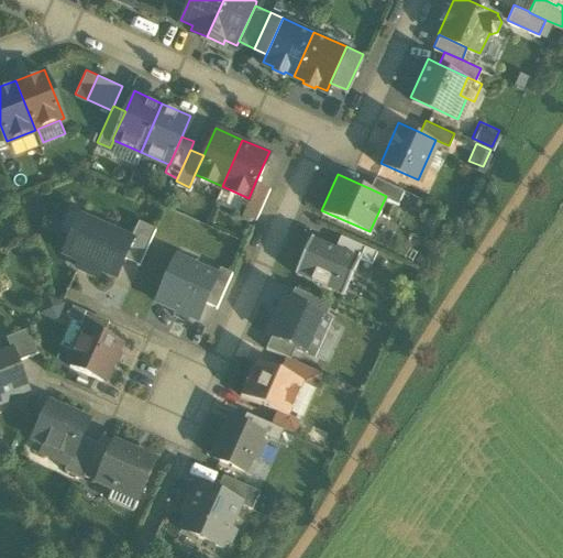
[(386,196),(398,201),(404,188),(375,175),(370,188),(386,196)]
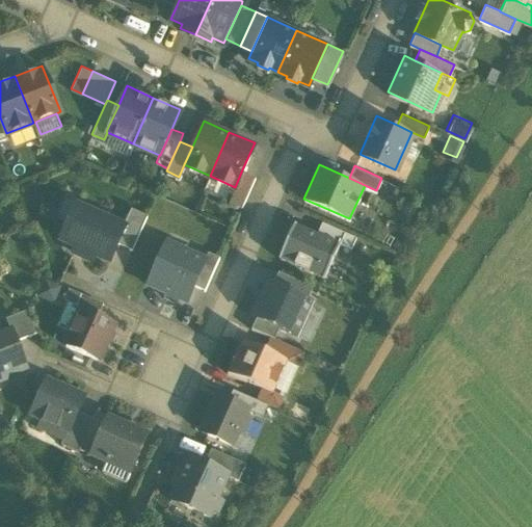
[(229,200),(241,205),(255,176),(242,169),(235,187),(229,200)]
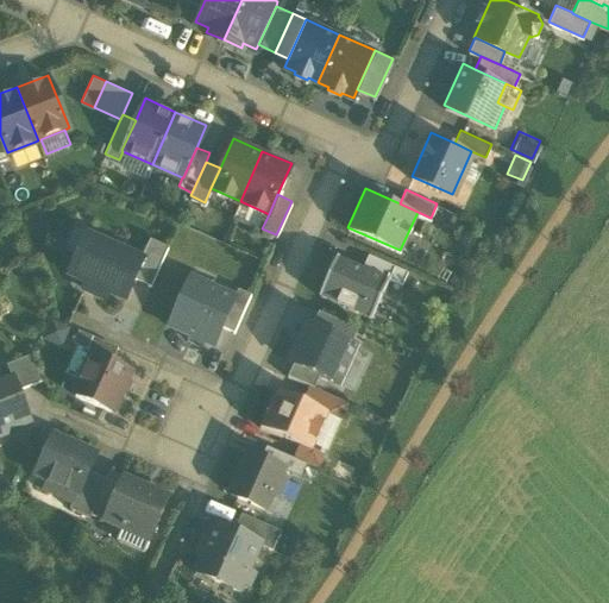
[(87,232),(69,271),(87,280),(85,284),(104,294),(106,288),(124,295),(133,276),(142,256),(87,232)]
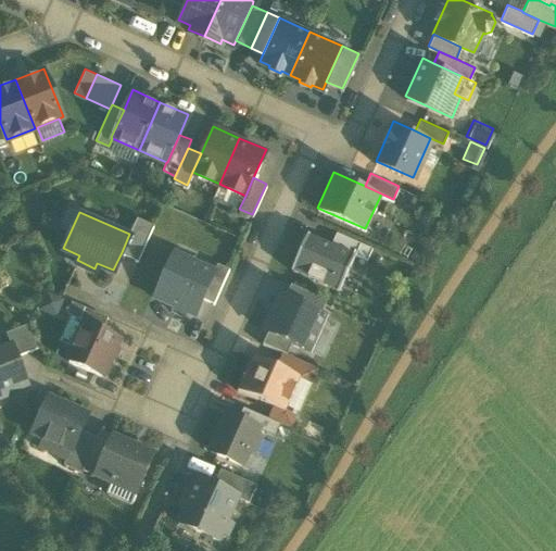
[(129,234),(122,252),(137,259),(153,224),(137,216),(129,234)]
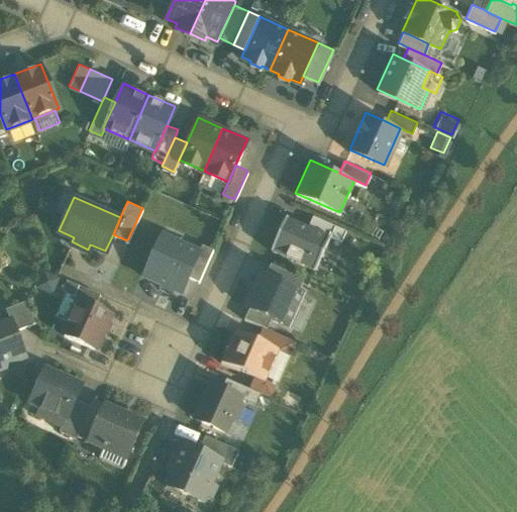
[(312,214),(308,225),(329,235),(340,240),(345,229),(312,214)]
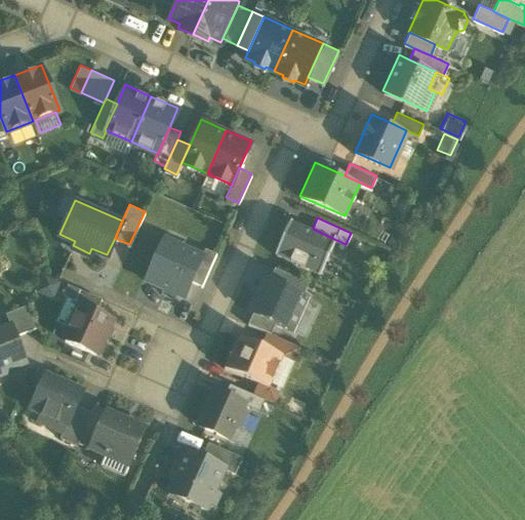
[(290,218),(275,252),(320,273),(334,239),(313,229),(290,218)]
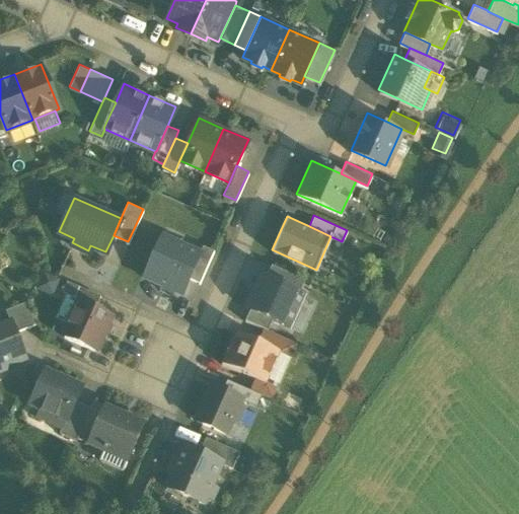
[(181,292),(189,277),(200,251),(199,250),(162,234),(144,275),(181,292)]
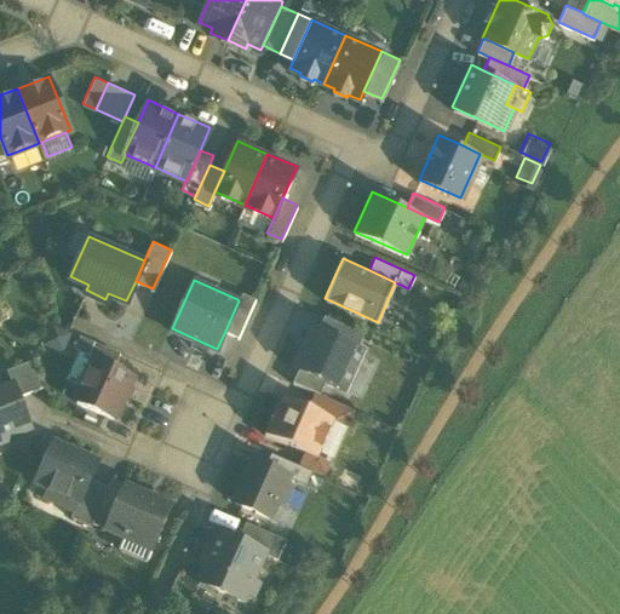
[(239,300),(225,331),(239,336),(256,298),(242,292),(237,299),(239,300)]
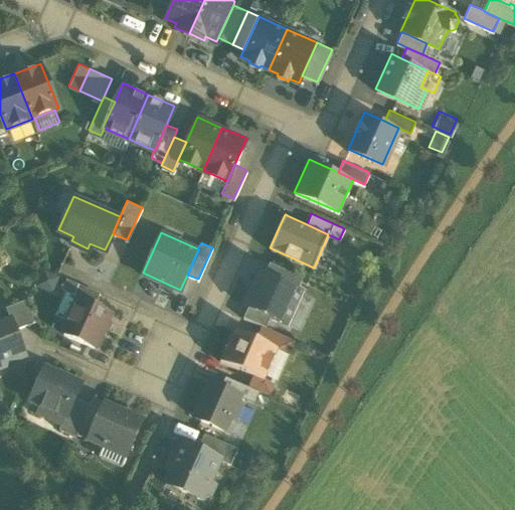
[(263,274),(296,288),(302,275),(269,261),(263,274)]
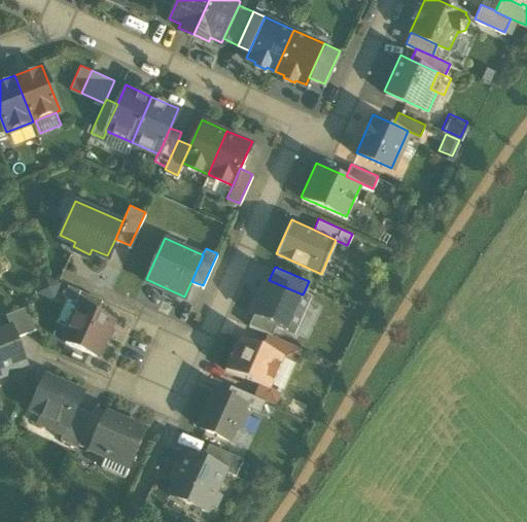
[(42,272),(36,286),(54,292),(59,278),(42,272)]
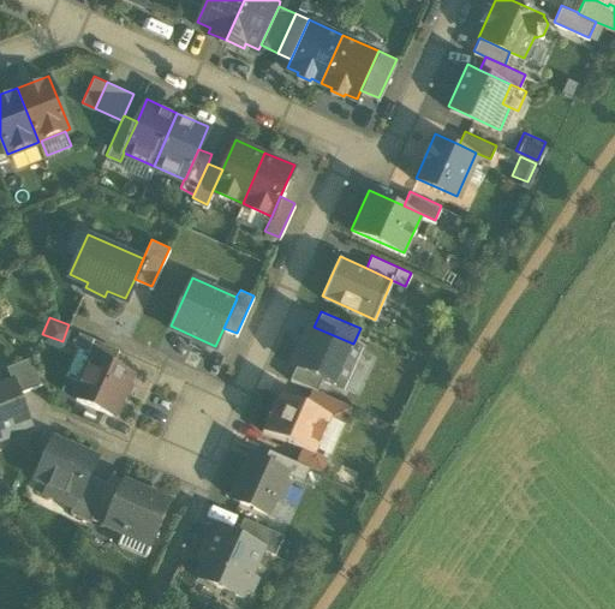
[(322,376),(342,384),(359,347),(353,344),(314,327),(309,324),(292,363),(297,364),(322,376)]
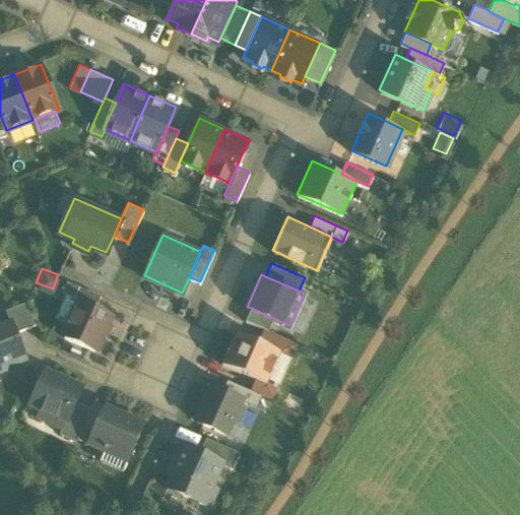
[(80,299),(95,306),(101,295),(67,279),(62,291),(80,299)]
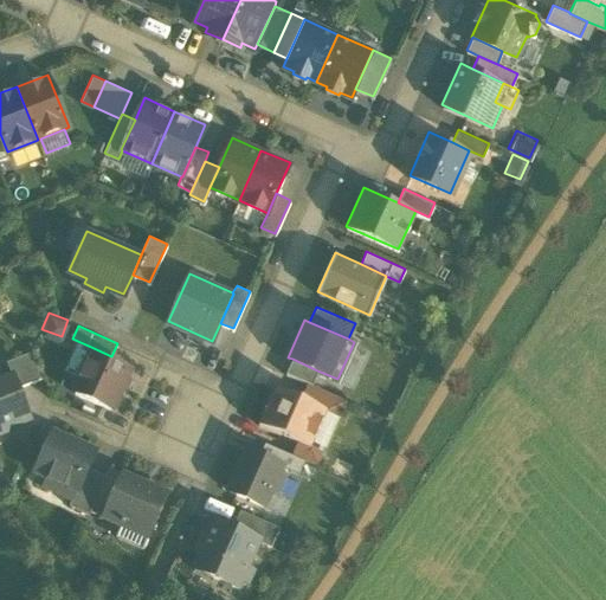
[(354,342),(337,379),(353,385),(369,348),(354,342)]
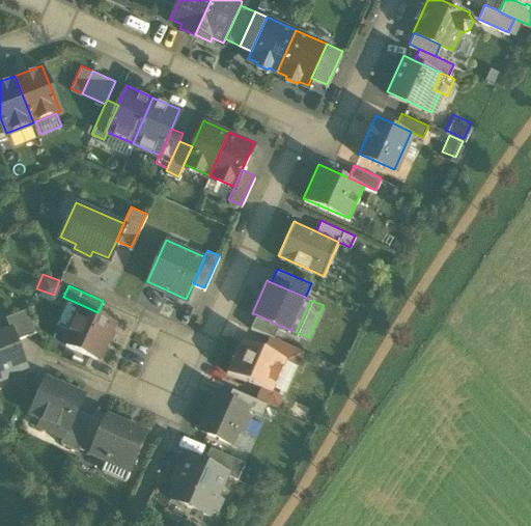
[(65,342),(96,356),(113,320),(98,312),(82,305),(65,342)]
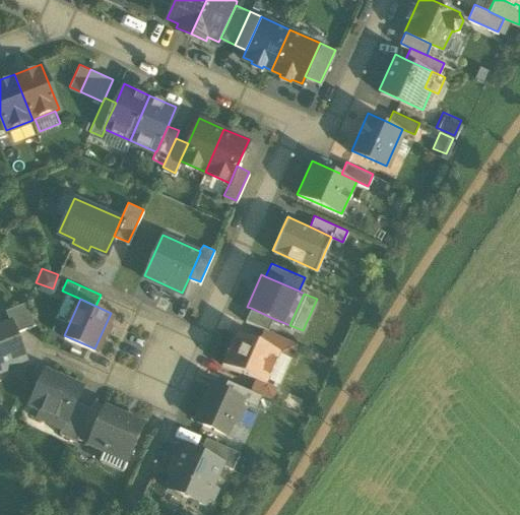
[(10,320),(14,331),(36,323),(26,301),(6,309),(10,320)]
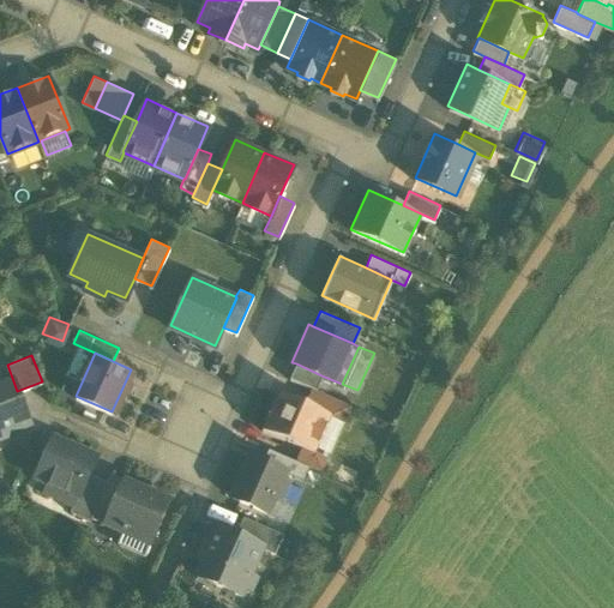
[(290,377),(317,389),(321,375),(296,363),(290,377)]
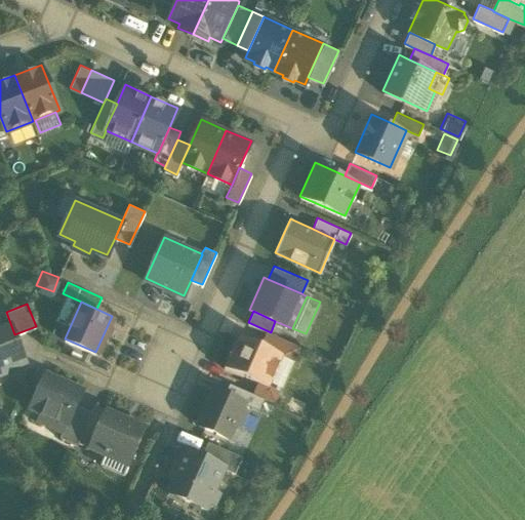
[(0,326),(0,373),(15,368),(13,363),(24,358),(14,334),(10,323),(0,326)]
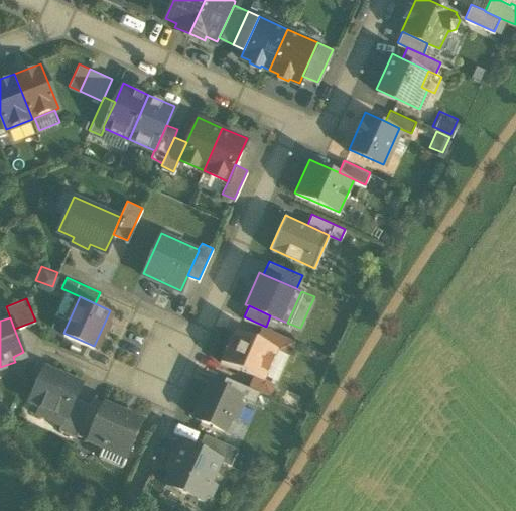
[(278,349),(289,354),(295,340),(266,327),(260,340),(278,348),(278,349)]
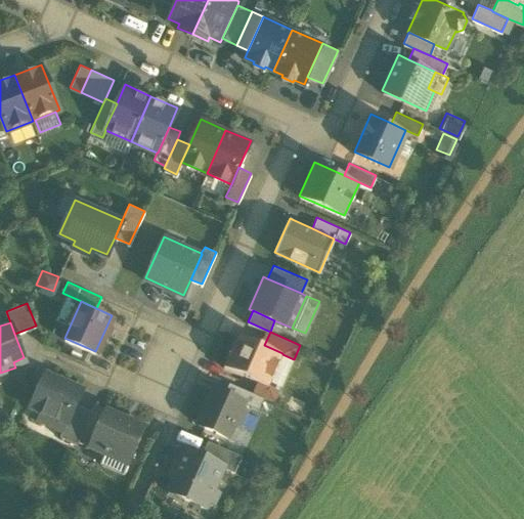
[(257,381),(268,386),(282,354),(282,353),(264,345),(237,334),(223,365),(257,381)]
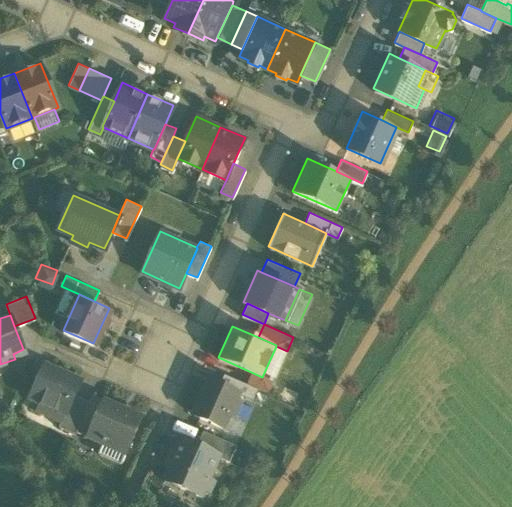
[(262,377),(251,372),(246,383),(254,386),(268,393),(287,351),(276,346),(262,377)]
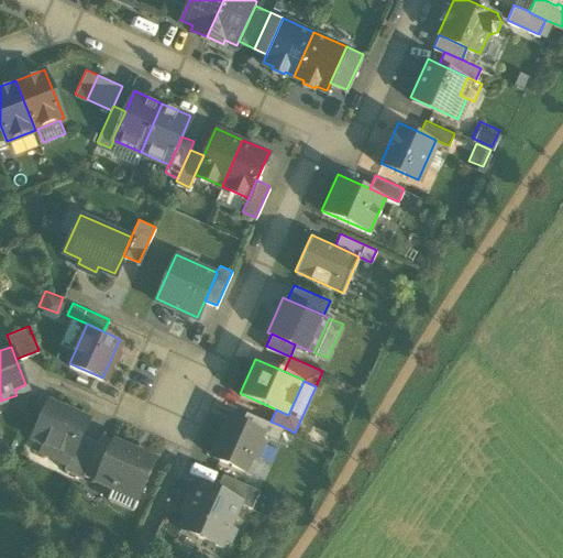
[(70,453),(73,453),(81,434),(89,418),(48,400),(33,436),(46,442),(70,453)]
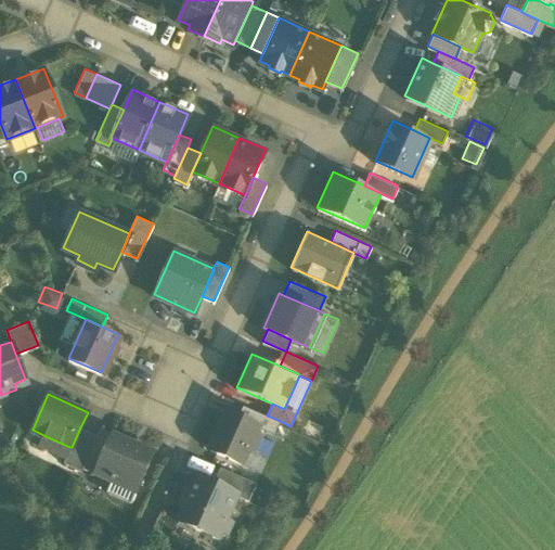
[(243,405),(237,417),(259,426),(270,431),(275,419),(267,416),(243,405)]
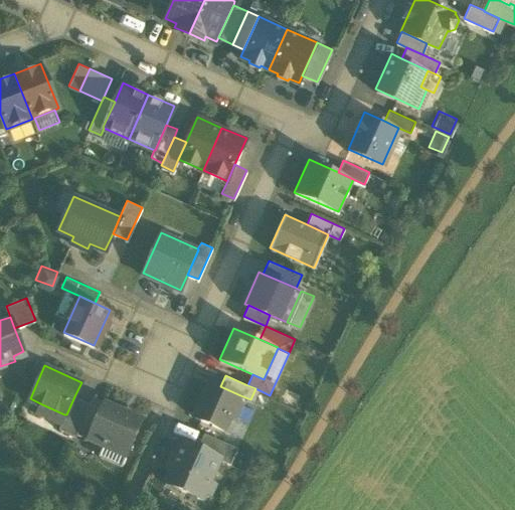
[(194,415),(225,429),(231,414),(236,416),(242,403),(237,400),(240,395),(220,386),(210,381),(194,415)]
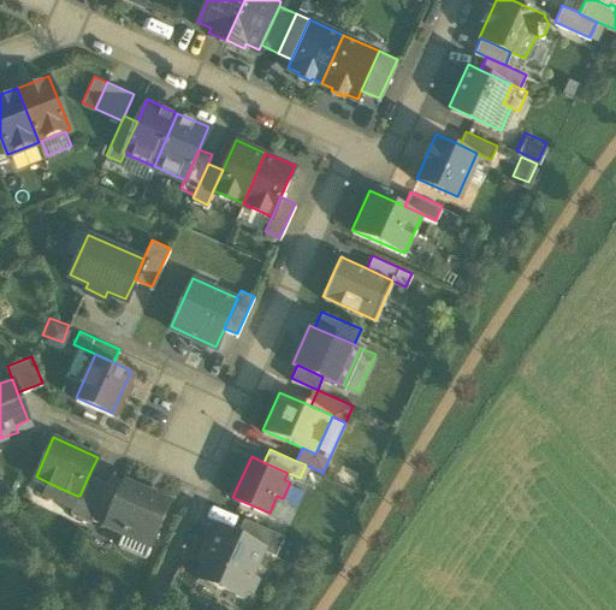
[(70,511),(90,520),(92,517),(98,503),(107,481),(89,474),(80,496),(77,496),(73,504),(70,511)]
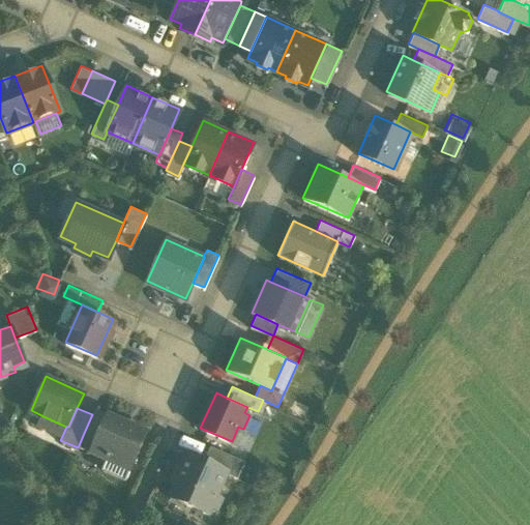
[(84,433),(95,438),(107,413),(95,408),(92,414),(84,433)]
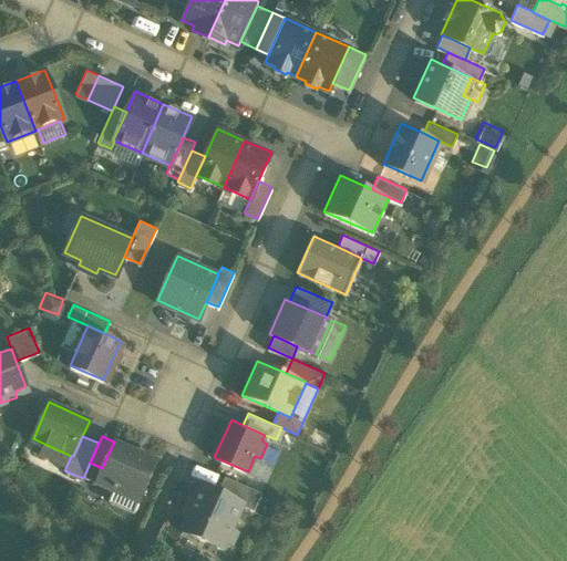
[(109,499),(134,510),(156,459),(114,440),(114,442),(102,468),(96,481),(95,481),(113,489),(109,499)]
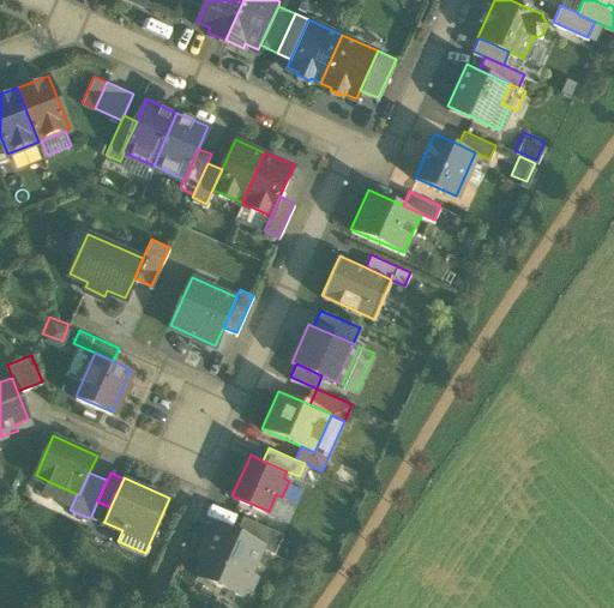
[(46,491),(73,503),(77,494),(50,482),(46,491)]
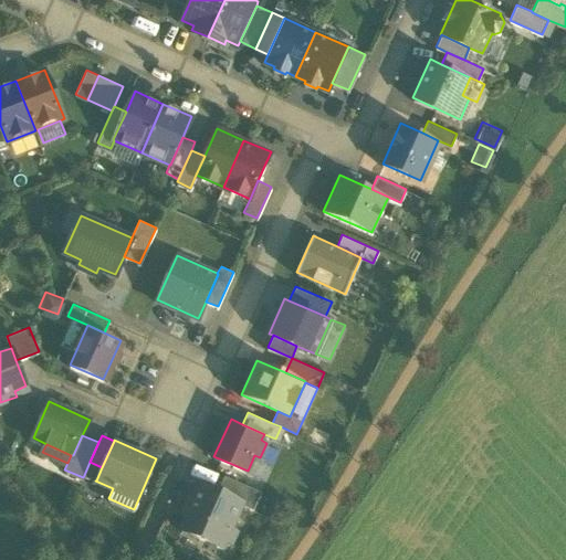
[(84,475),(96,481),(102,467),(90,462),(84,475)]
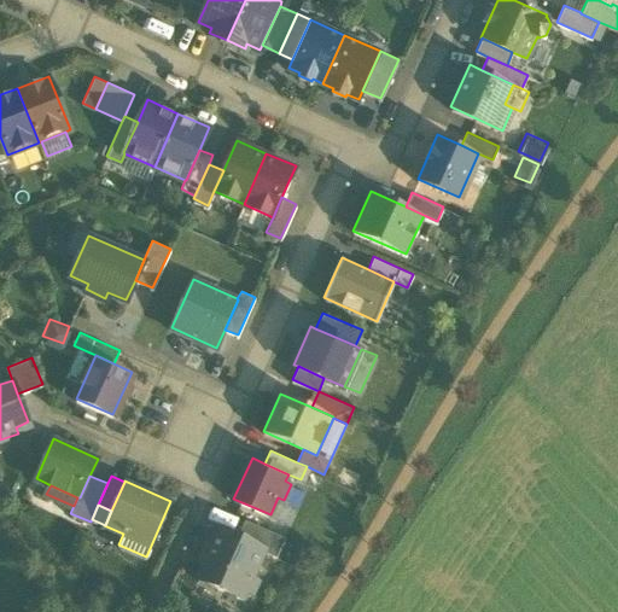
[(263,551),(277,557),(285,537),(245,519),(237,537),(263,548),(263,551)]
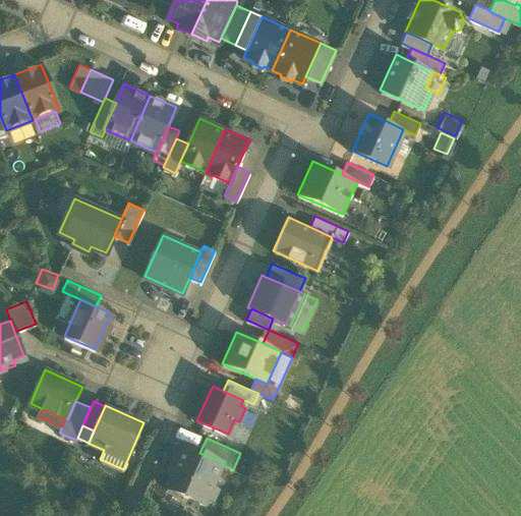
[(204,503),(207,497),(212,485),(222,464),(222,462),(199,453),(185,446),(167,486),(204,503)]
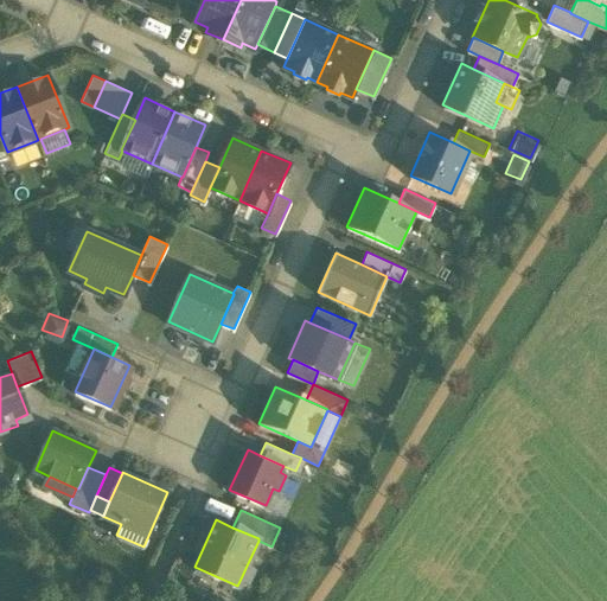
[(254,568),(247,566),(241,579),(248,581),(254,568)]
